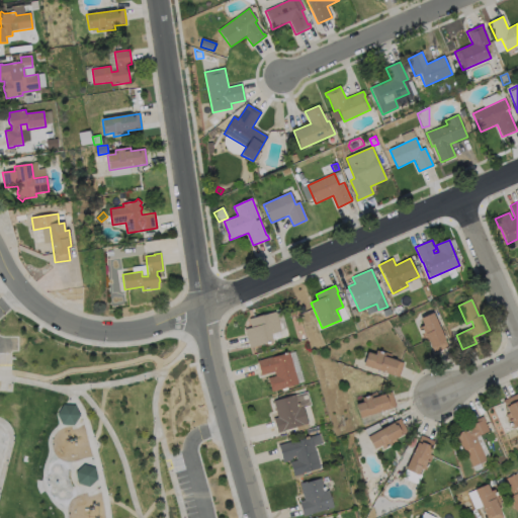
[(299,317),(291,319),(290,313),(298,311),(299,317)]
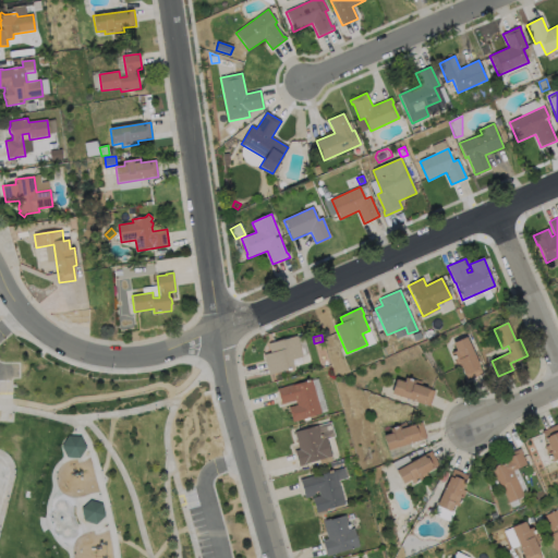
[(293,368),(269,375),(264,355),(270,353),(268,344),(296,336),(303,356),(291,360),(293,368)]
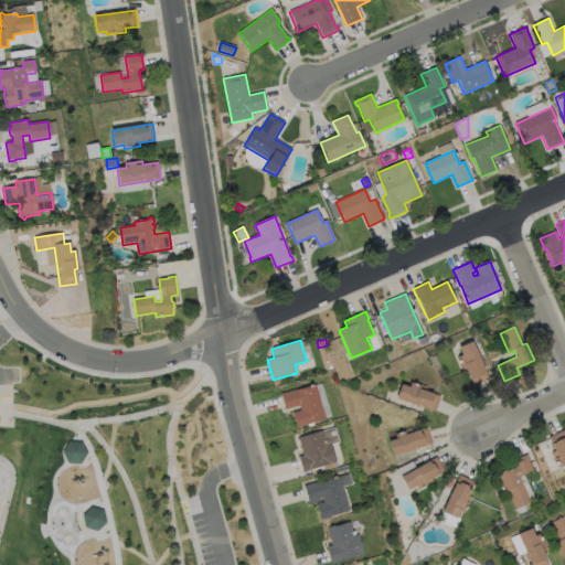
[(472,341),(489,379),(473,385),(467,371),(464,372),(458,358),(462,355),(459,348),(472,341)]
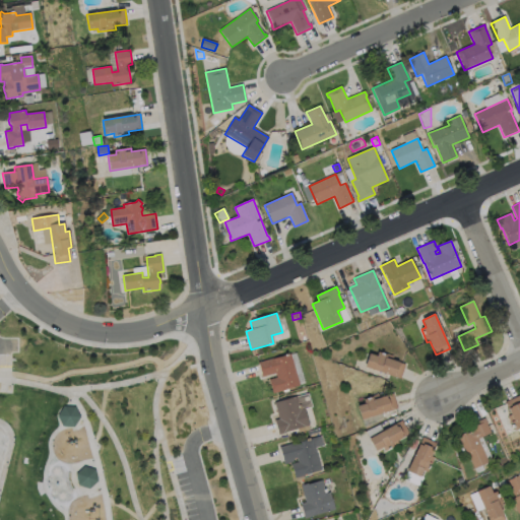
[(378,352),(392,356),(391,360),(405,365),(400,379),(365,367),(369,354),(377,356),(378,352)]
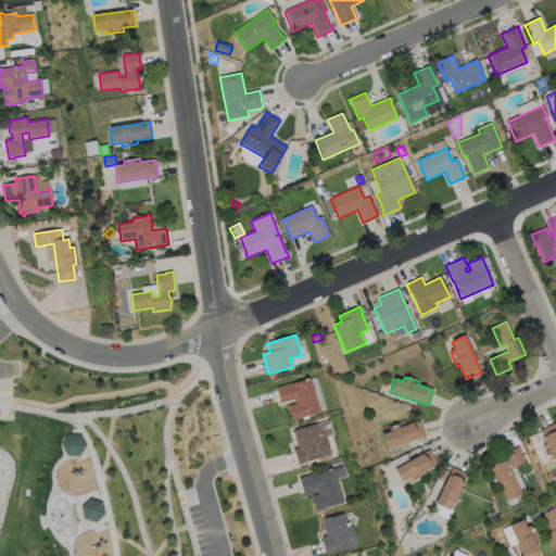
[(311,379),(320,413),(291,421),(288,406),(295,404),(294,400),(280,404),(276,389),(311,379)]
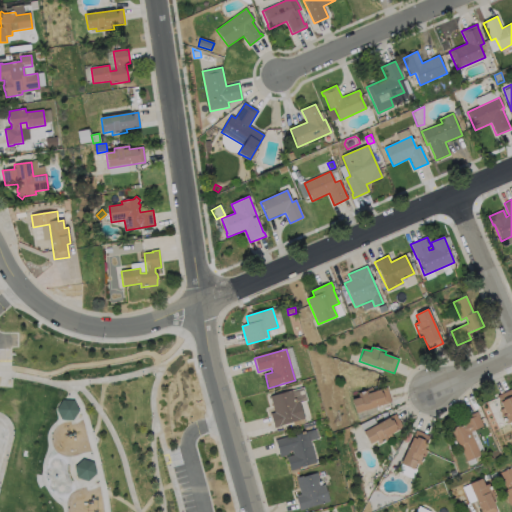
[(387,388),(392,403),(356,413),(352,400),(359,398),(358,393),(373,389),(374,392),(387,388)]
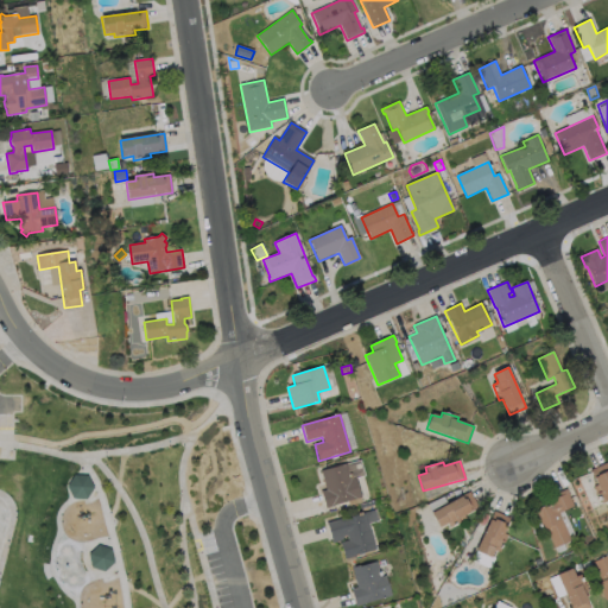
[(347,463),(352,479),(355,477),(361,498),(327,508),(322,492),(327,491),(321,472),(347,463)]
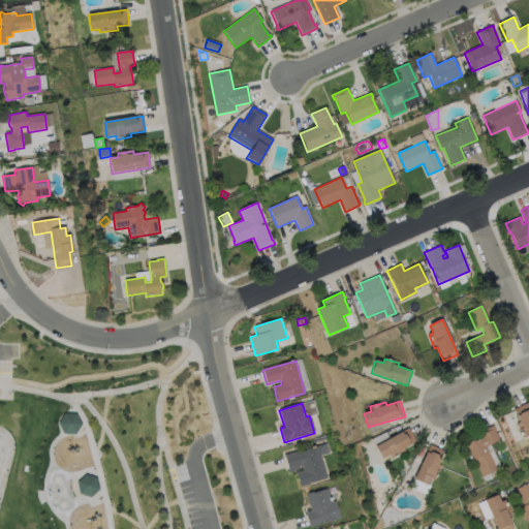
[(528,403),(528,405),(528,440),(527,436),(523,438),(517,424),(520,423),(514,409),(528,403)]
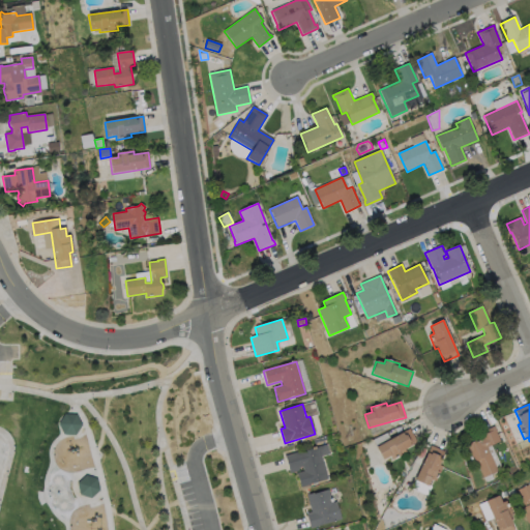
[(62,413),(74,413),(80,424),(74,434),(61,434),(55,422),(62,413)]
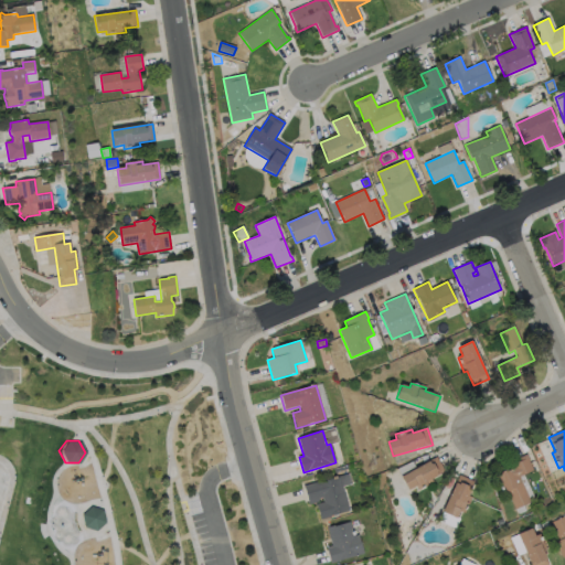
[(529,461),(533,471),(519,477),(530,502),(514,509),(507,492),(502,493),(494,476),(508,469),(509,470),(512,469),(509,462),(526,455),(530,461),(529,461)]
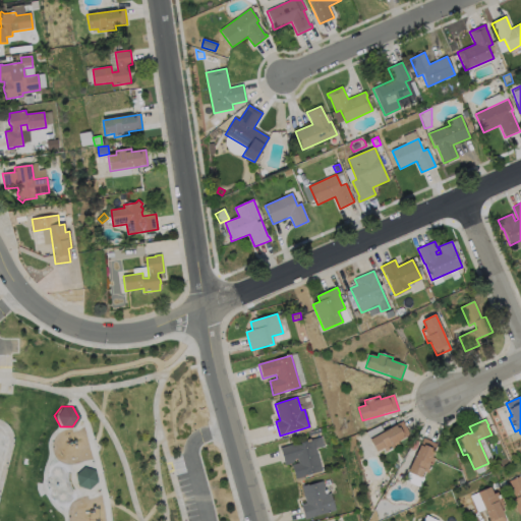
[(400,446),(394,449),(394,448),(386,452),(384,449),(378,452),(370,440),(403,421),(410,435),(398,442),(400,446)]
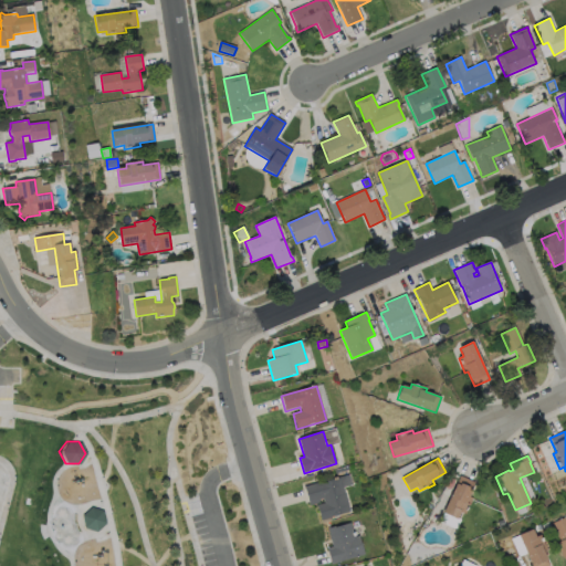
[(473,499),(470,505),(469,505),(464,514),(460,512),(457,520),(442,513),(460,477),(475,483),(469,496),(473,499)]
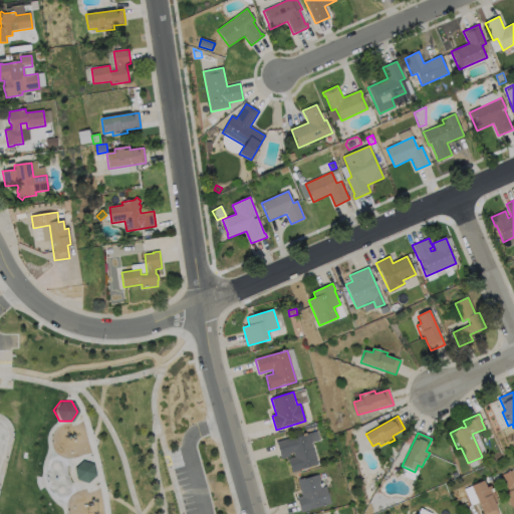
[(309,434),(318,465),(291,473),(287,459),(294,457),(293,453),(289,454),(290,457),(281,460),(276,443),(309,434)]
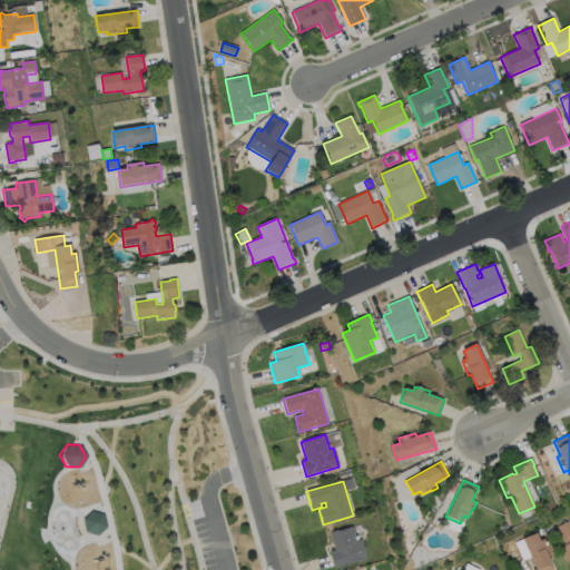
[(90,511),(102,514),(105,527),(96,536),(84,532),(80,519),(90,511)]
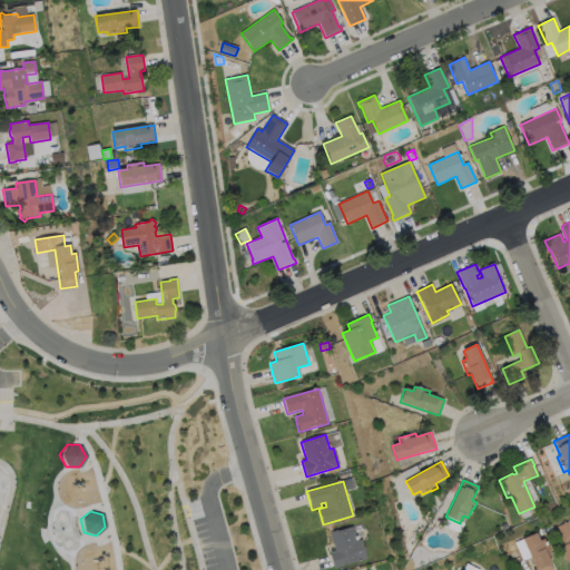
[(569,562),(568,563),(560,547),(564,546),(556,528),(569,520),(569,562)]
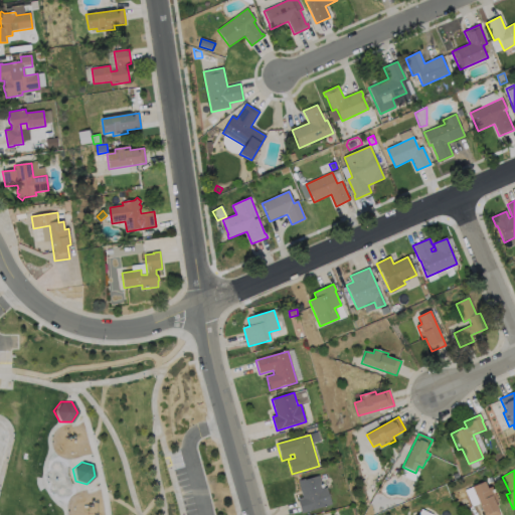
[(318,476),(322,489),(326,488),(331,505),(302,514),(297,499),(302,498),(299,487),(300,487),(298,481),(304,479),(304,480),(318,476)]
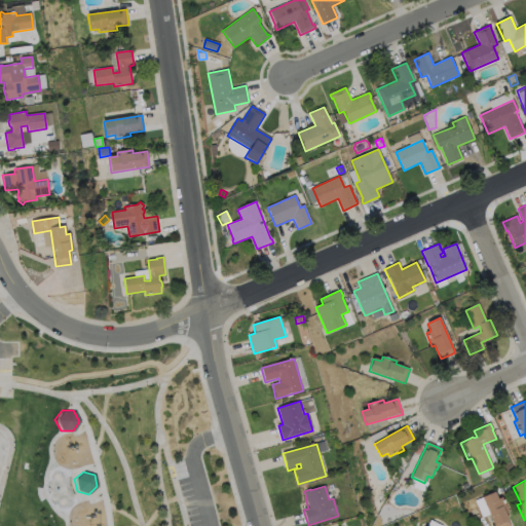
[(494,492),(498,499),(501,497),(505,506),(503,508),(509,520),(508,520),(511,525),(494,525),(482,498),(494,492)]
